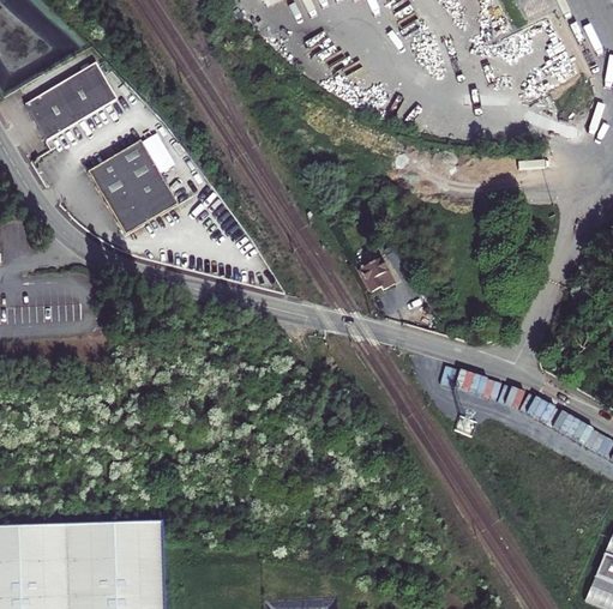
[(47,138),(118,96),(96,60),(25,102),(47,138)]
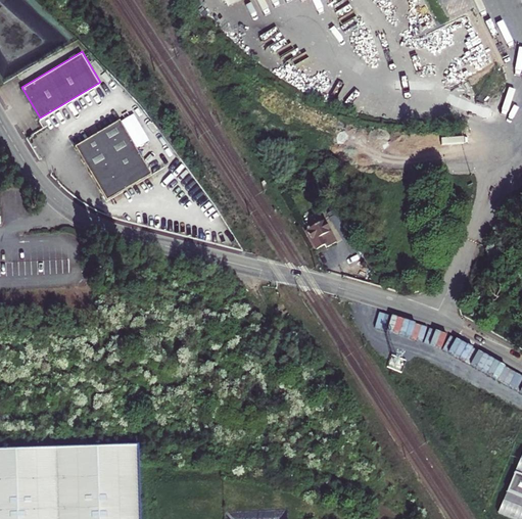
[(107,198),(151,172),(120,119),(76,144),(107,198)]
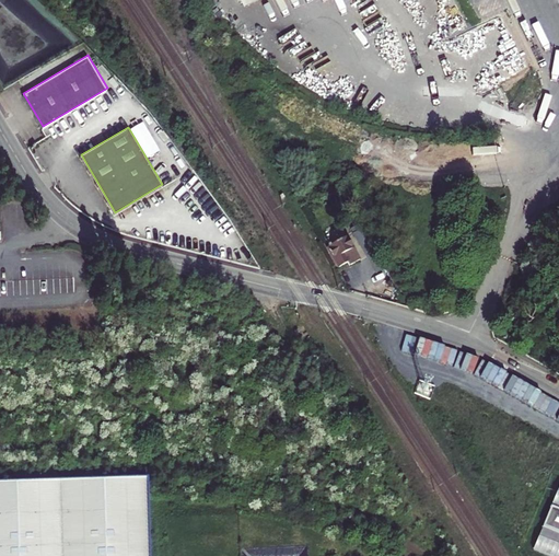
[(359,220),(352,224),(354,229),(362,224),(359,220)]
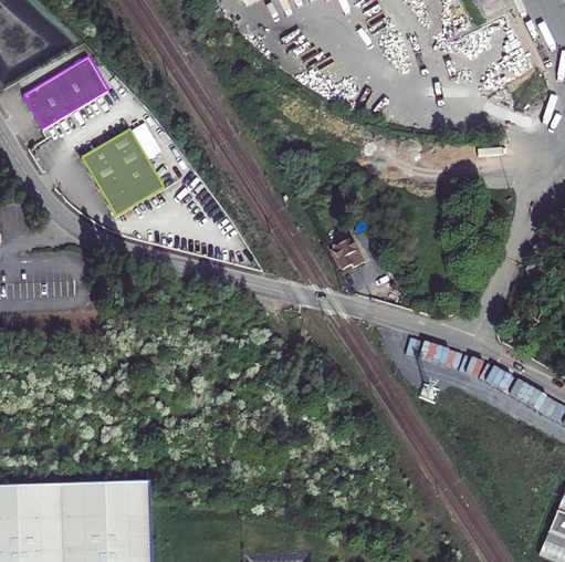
[(364,239),(370,236),(366,227),(358,231),(364,239)]
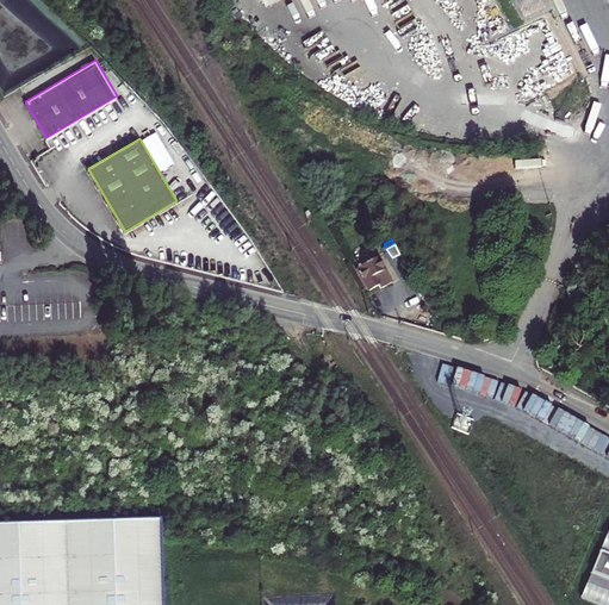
[(371,286),(380,281),(381,285),(393,278),(379,253),(359,264),(371,286)]
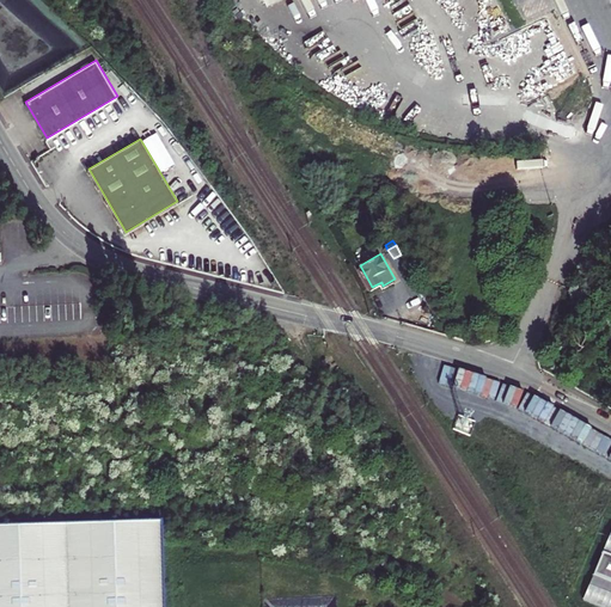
[(421,288),(401,255),(393,258),(413,293),(421,288)]
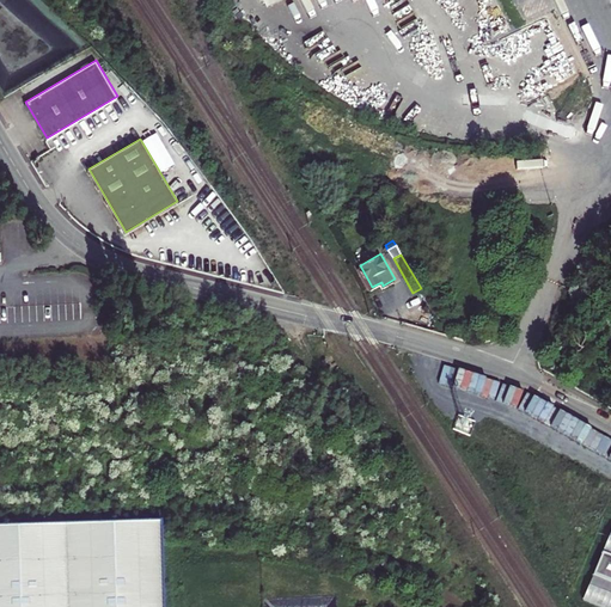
[(164,606),(162,519),(0,523),(0,606),(164,606)]
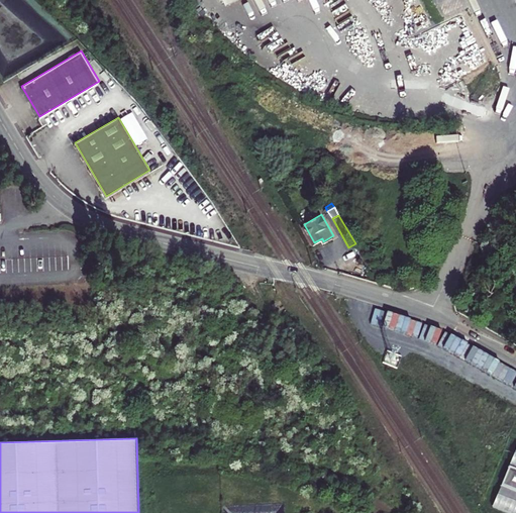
[(502,483),(515,488),(515,467),(509,464),(502,483)]
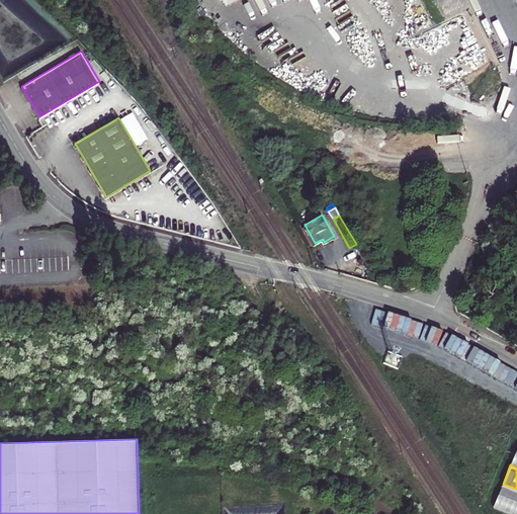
[(516,489),(503,484),(494,506),(516,513),(516,489)]
